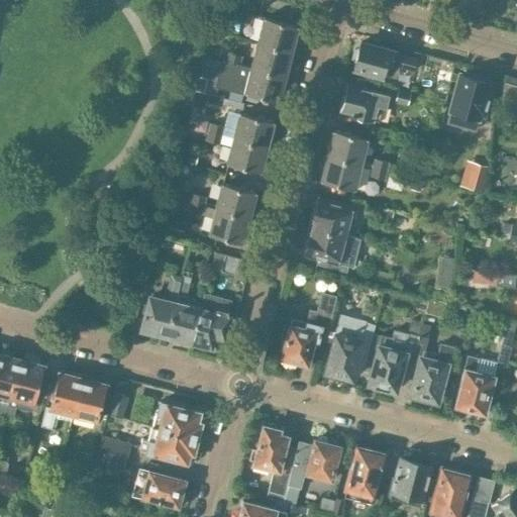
[(253,14),(237,10),(235,19),(250,23),(253,14)]
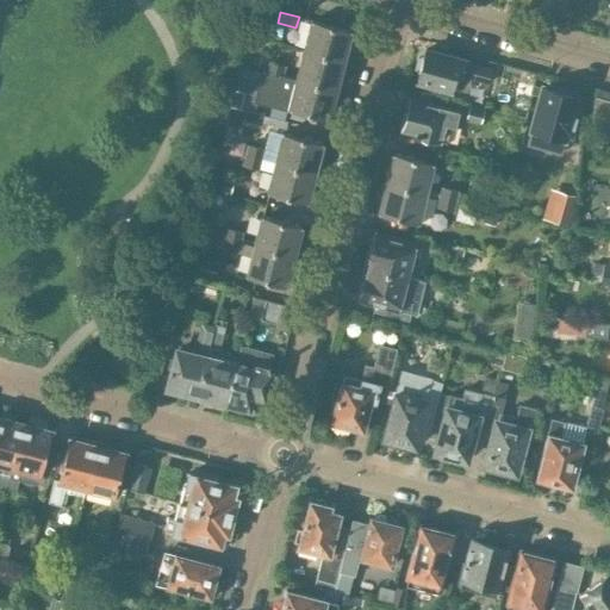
[(342,63),(350,31),(311,20),(303,54),(342,63)]
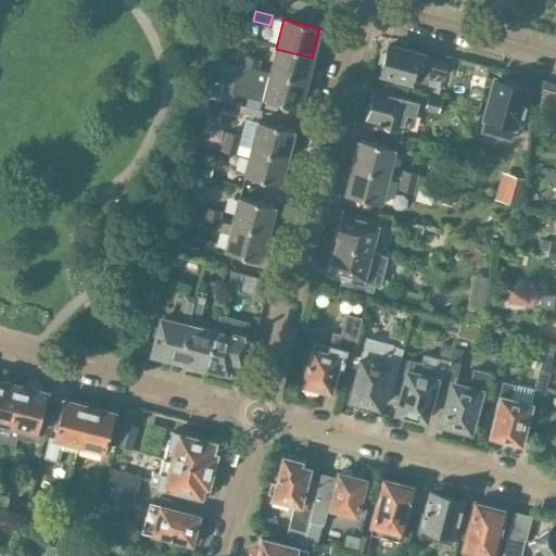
[(414,66),(445,75),(449,63),(387,47),(380,72),(411,79),(414,66)]
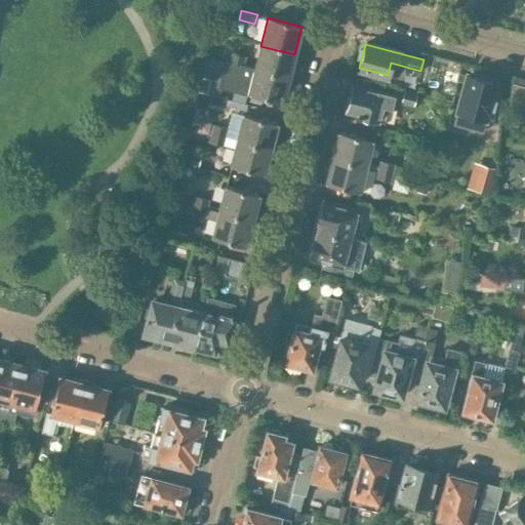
[(184,46),(184,62),(194,62),(194,46),(184,46)]
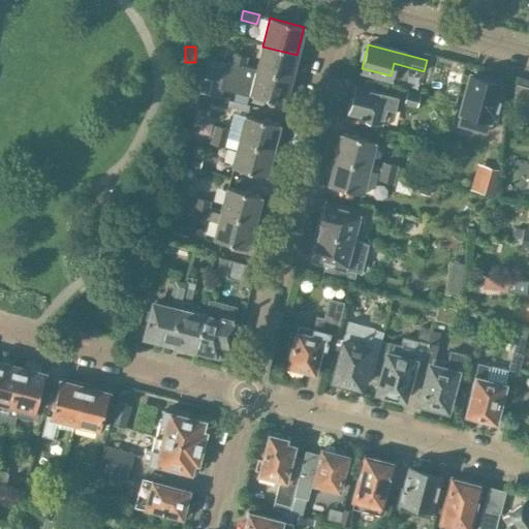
[(290,80),(297,55),(262,47),(257,69),(256,71),(290,80)]
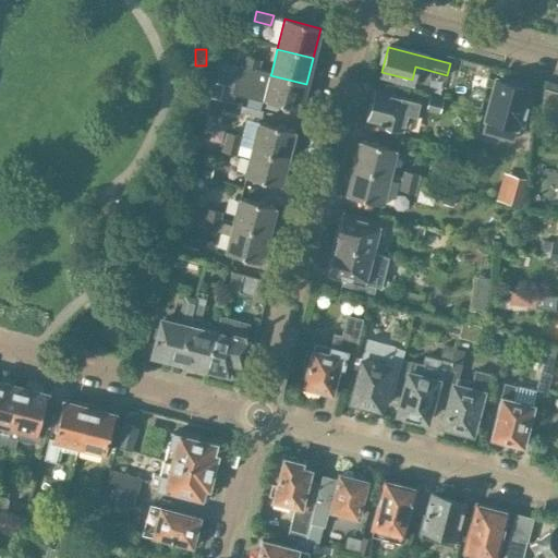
[(245,56),(242,67),(258,71),(262,60),(245,56)]
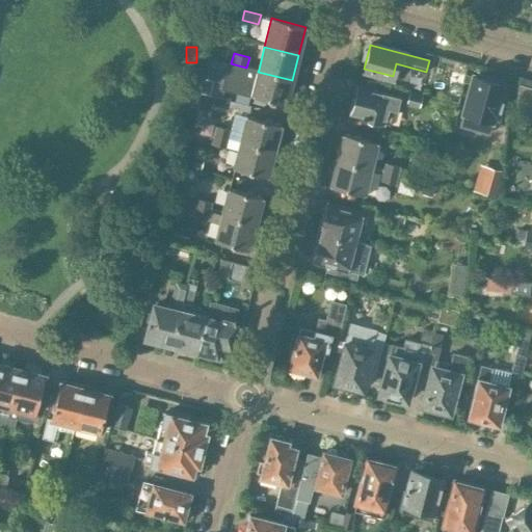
[(286,105),(292,80),(258,72),(259,70),(246,68),(231,63),(228,62),(220,90),(253,98),(254,97),(286,105)]
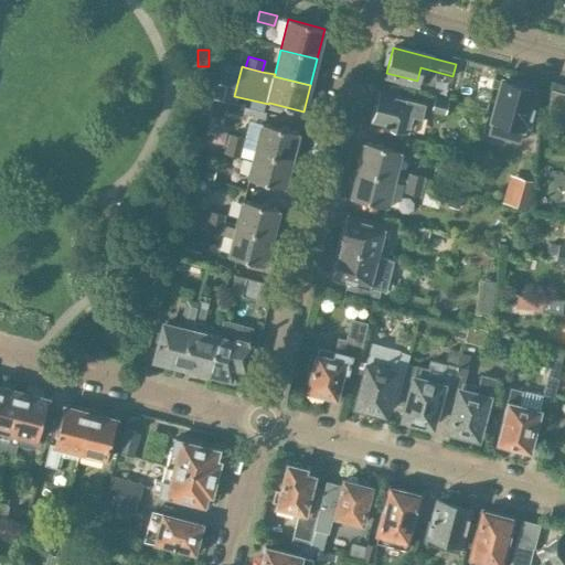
[(502,82),(490,120),(505,125),(505,130),(520,135),(523,124),(528,125),(535,98),(531,97),(533,91),(516,86),(518,82),(505,78),(504,82),(502,82)]
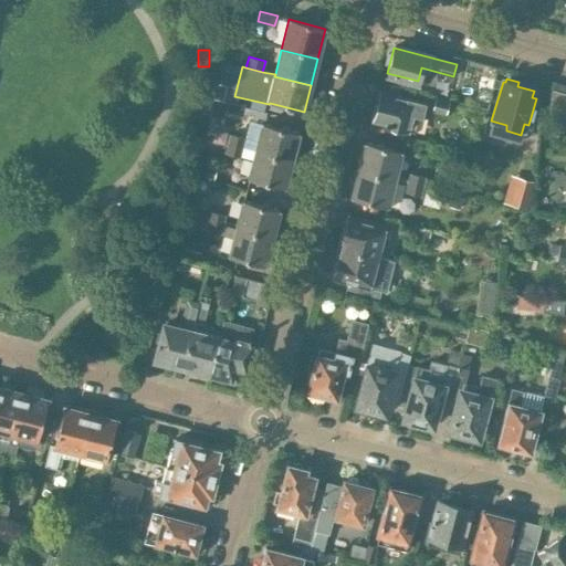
[(227,85),(217,83),(213,98),(222,101),(227,85)]
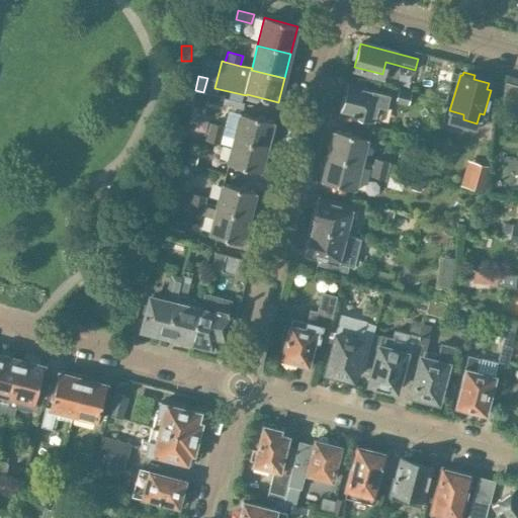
[(503,106),(515,110),(517,100),(517,86),(505,83),(503,106)]
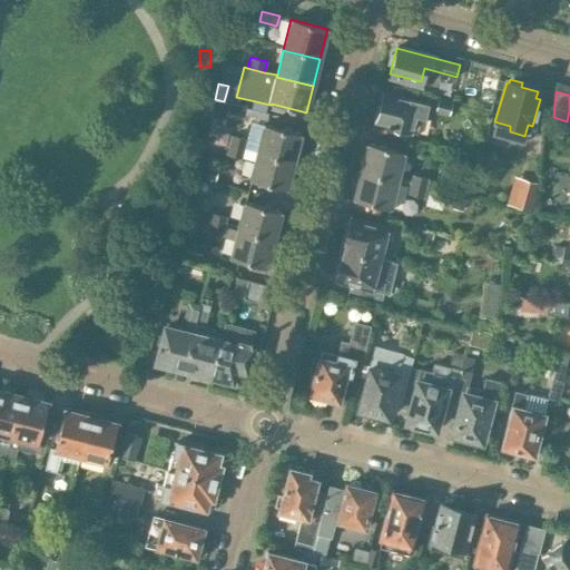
[(428,105),(382,94),(380,107),(376,106),(373,118),(375,118),(375,123),(386,125),(386,127),(411,133),(414,117),(424,119),(428,105)]
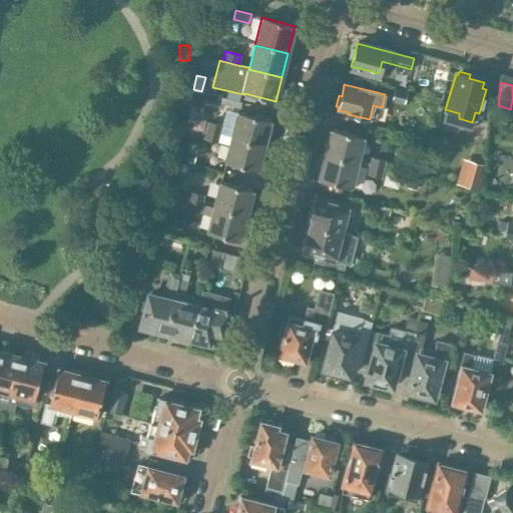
[(393,93),(391,100),(405,103),(406,96),(393,93)]
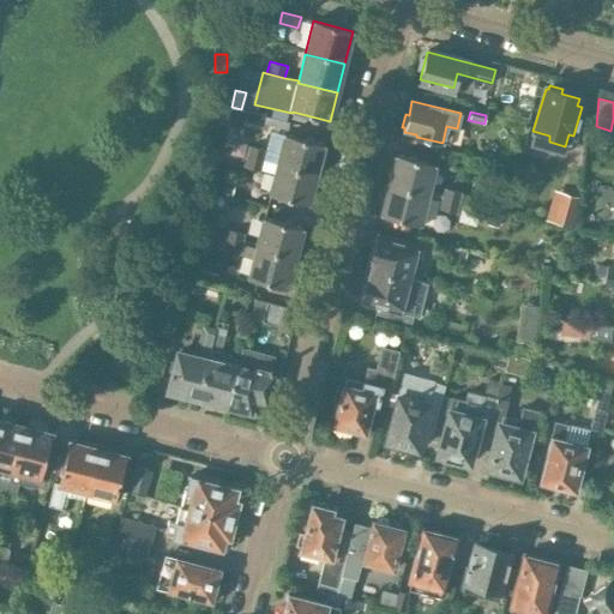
[(284,134),(277,164),(315,174),(323,145),(284,134)]
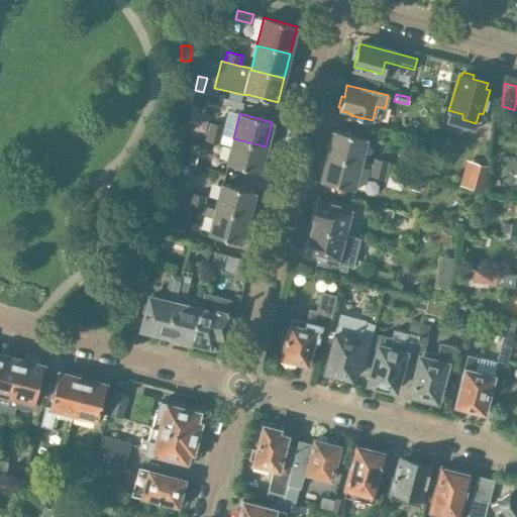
[(209,122),(207,131),(221,135),(223,125),(209,122)]
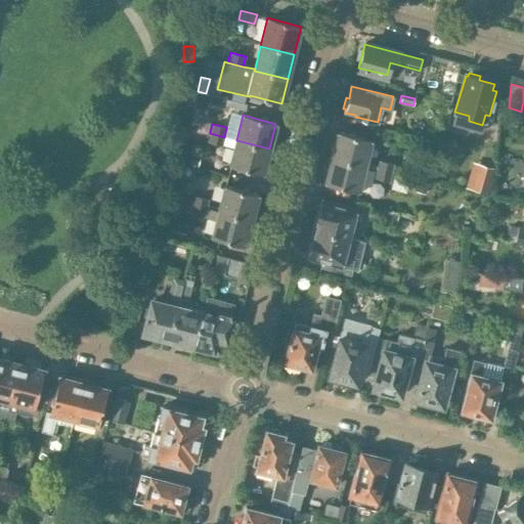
[(338,132),(331,158),(364,166),(370,140),(338,132)]
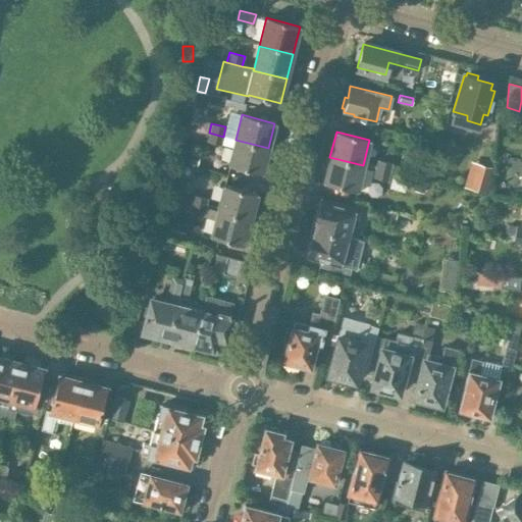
[(223,137),(209,133),(206,142),(220,146),(223,137)]
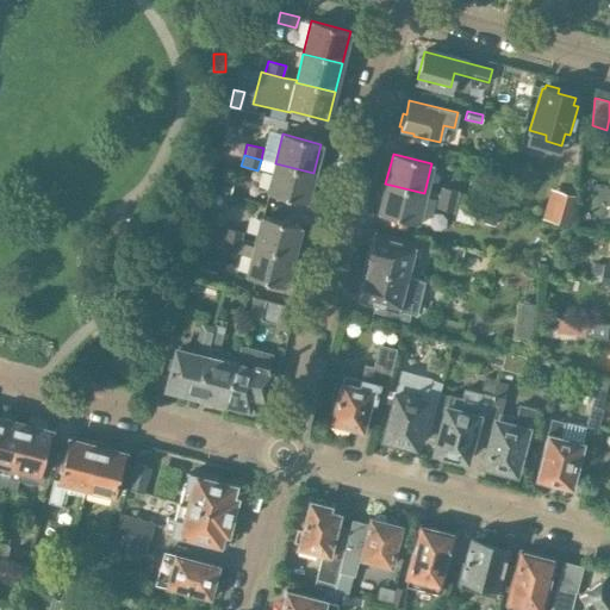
[(306,203),(313,173),(275,163),(268,193),(306,203)]
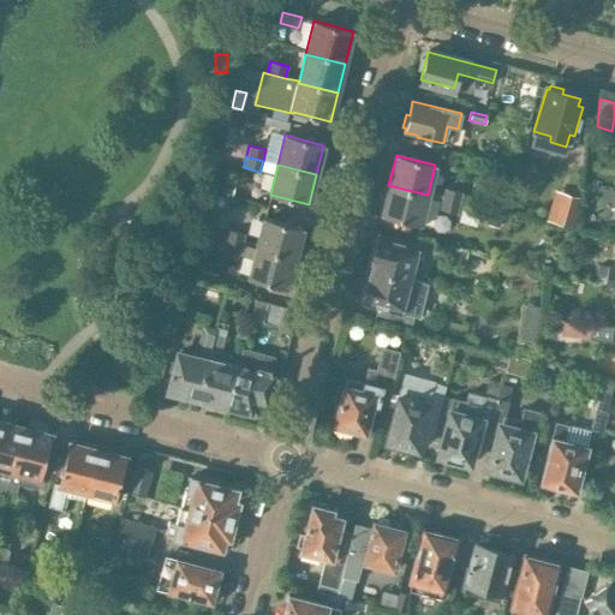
[(209,192),(233,197),(237,181),(213,175),(209,192)]
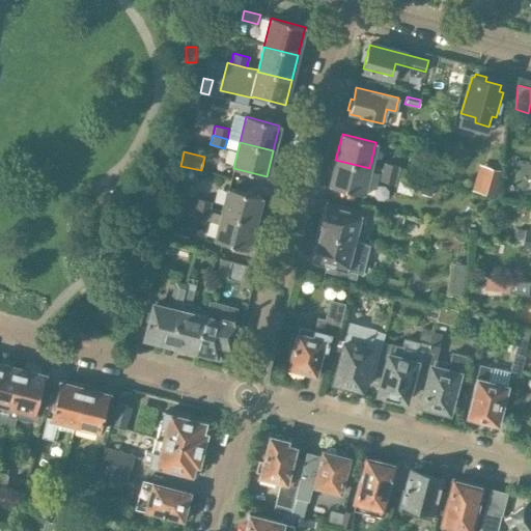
[(363,194),(369,168),(335,160),(329,186),(363,194)]
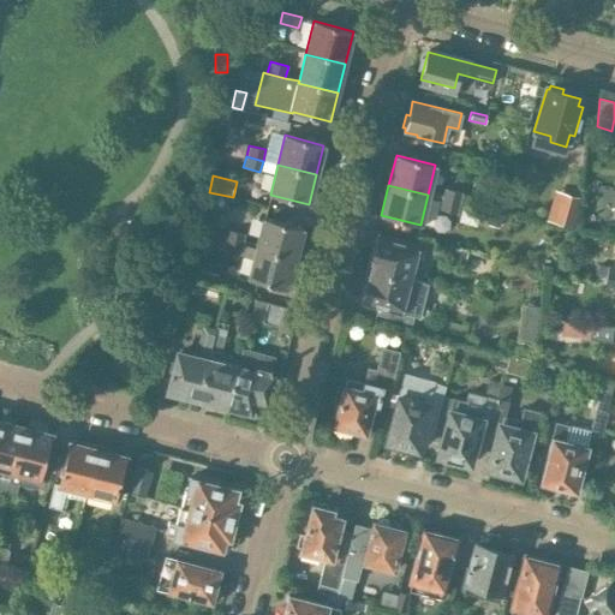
[(445,189),(442,198),(460,202),(463,192),(445,189)]
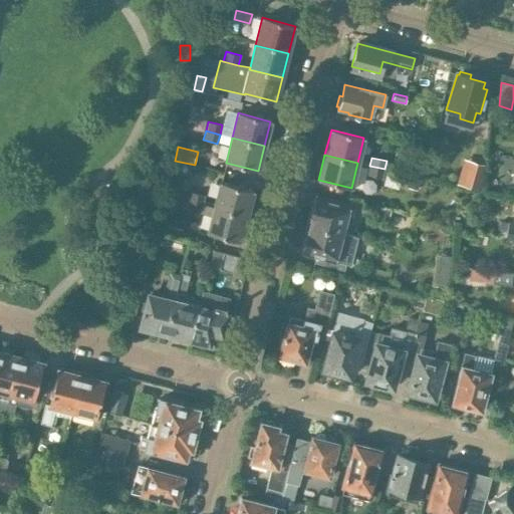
[(479,189),(484,164),(463,159),(458,185),(479,189)]
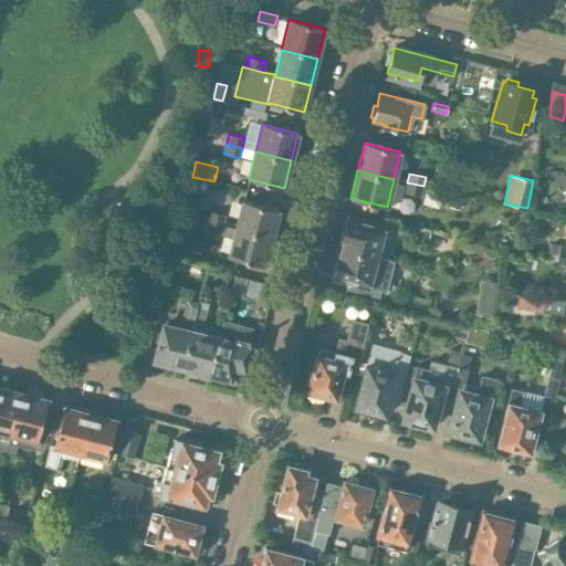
[(420,196),(423,186),(407,182),(405,192),(420,196)]
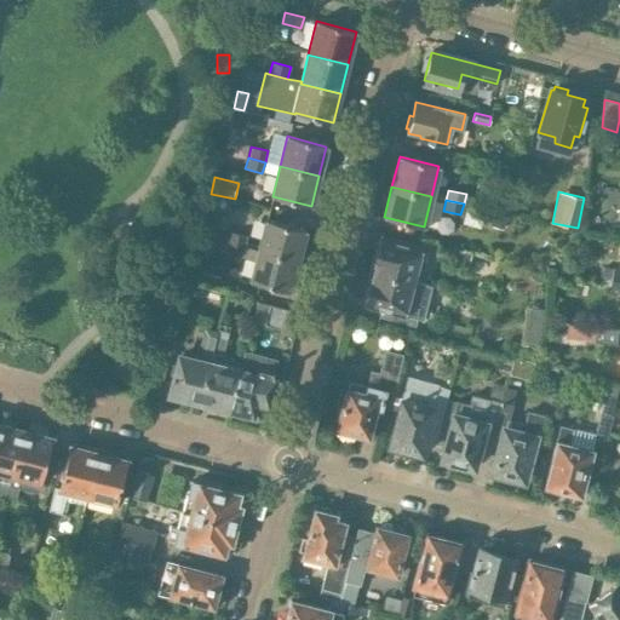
[(265,220),(258,251),(298,260),(306,230),(265,220)]
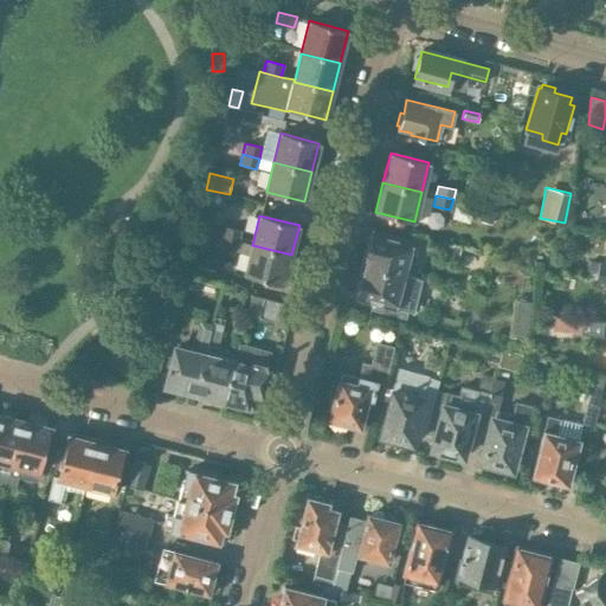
[(225,225),(221,237),(238,240),(242,230),(225,225)]
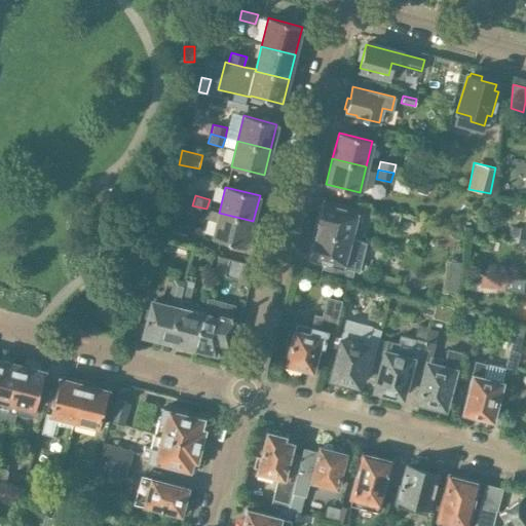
[(325,204),(317,231),(354,240),(358,226),(361,214),(325,204)]
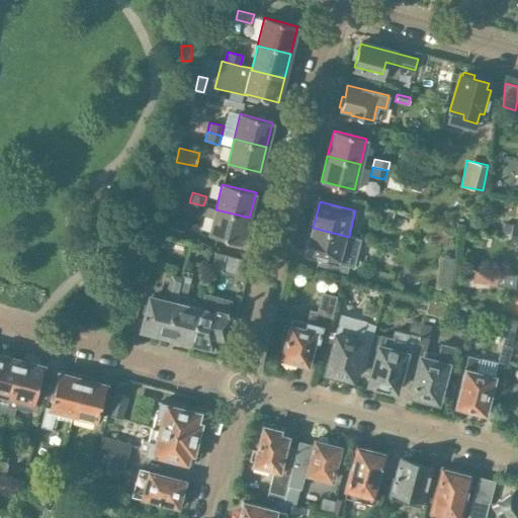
[(203,205),(189,202),(187,211),(201,216),(203,205)]
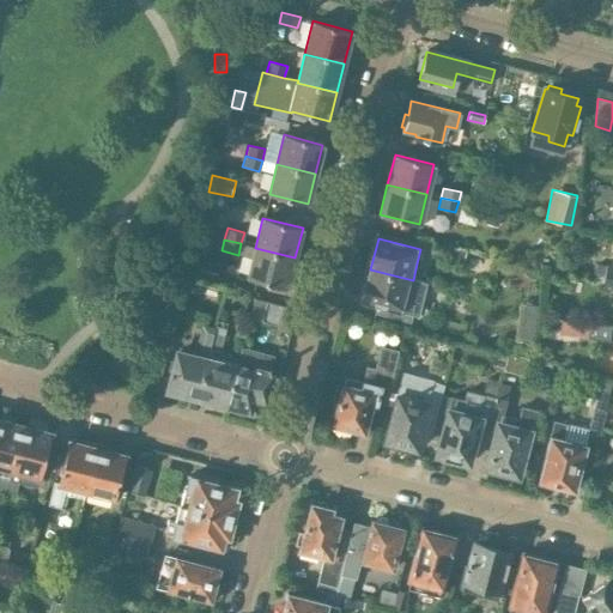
[(432,256),(461,263),(465,252),(436,243),(432,256)]
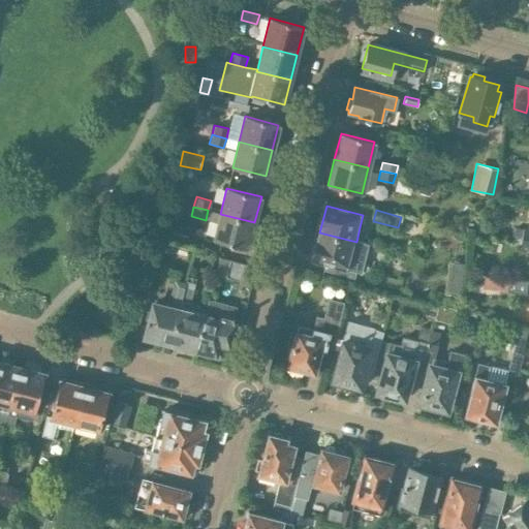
[(248,248),(254,222),(220,214),(214,239),(248,248)]
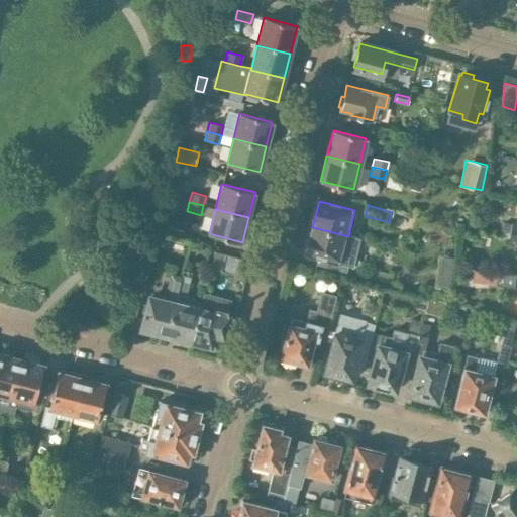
[(358,238),(348,236),(312,227),(305,253),(319,256),(317,265),(346,272),(347,265),(351,266),(358,238)]
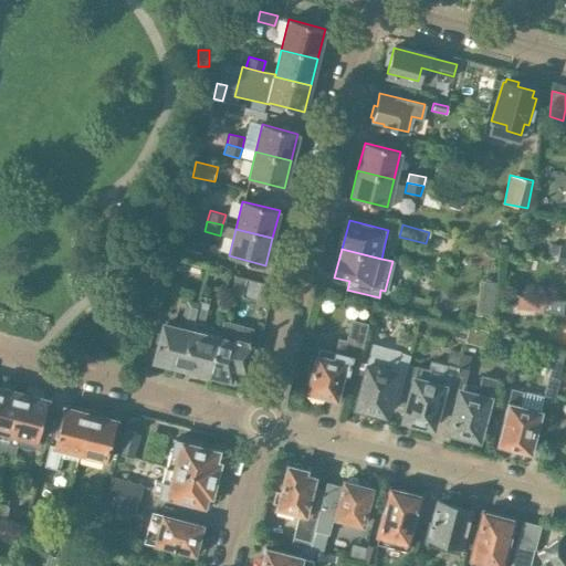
[(247,280),(236,276),(231,293),(243,295),(247,280)]
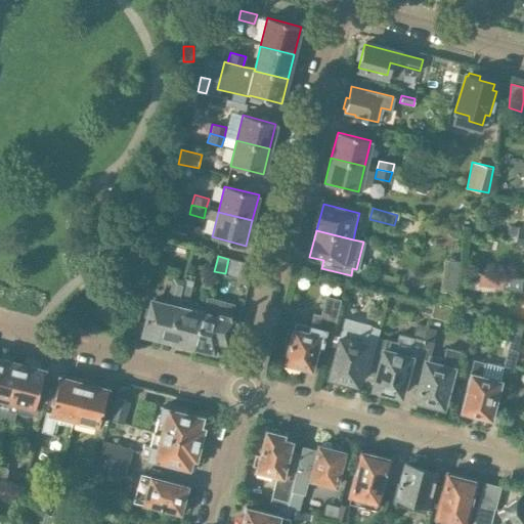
[(443,260),(441,289),(456,290),(459,261),(443,260)]
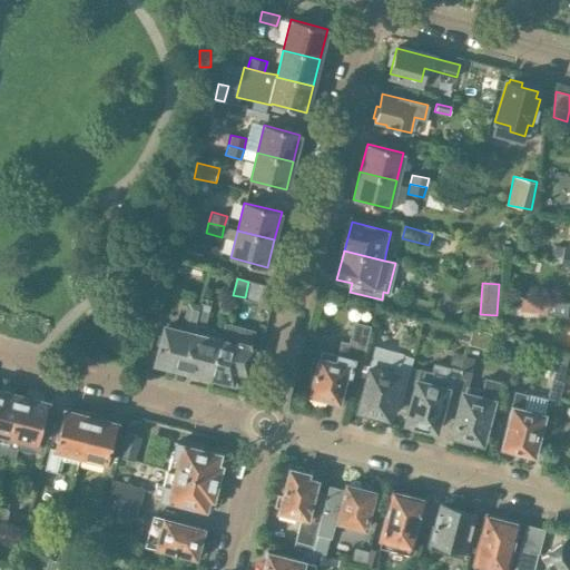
[(567,317),(569,303),(501,294),(495,334),(543,346),(544,343),(546,343),(548,323),(559,324),(559,316),(567,317)]
